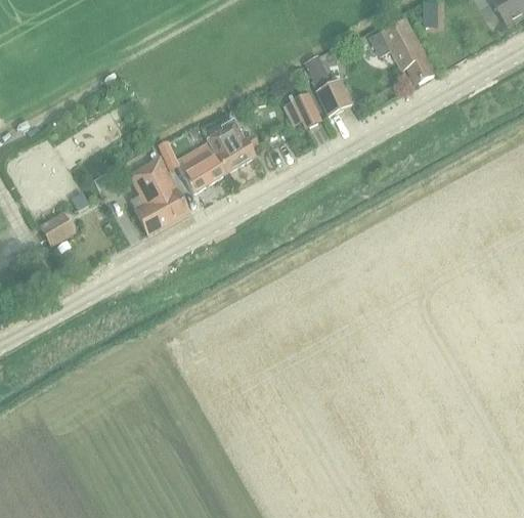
[(494,0),(508,23),(523,13),(523,0),(494,0)]
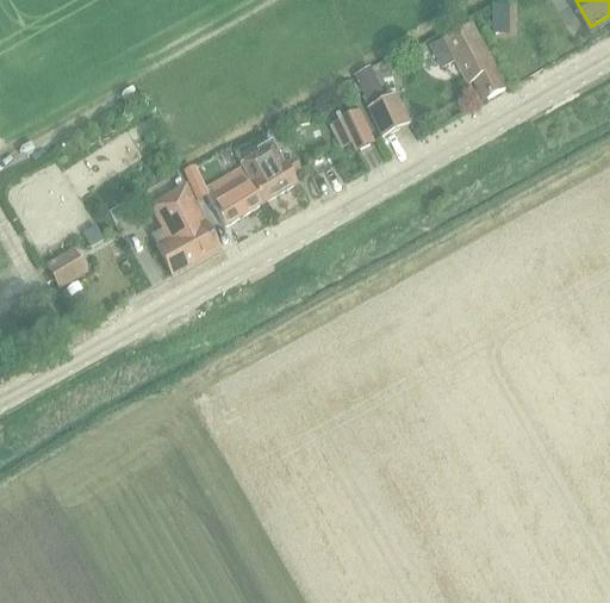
[(444,35),(430,43),(442,64),(456,57),(468,80),(474,76),(485,95),(506,85),(495,63),(472,20),(444,35)]
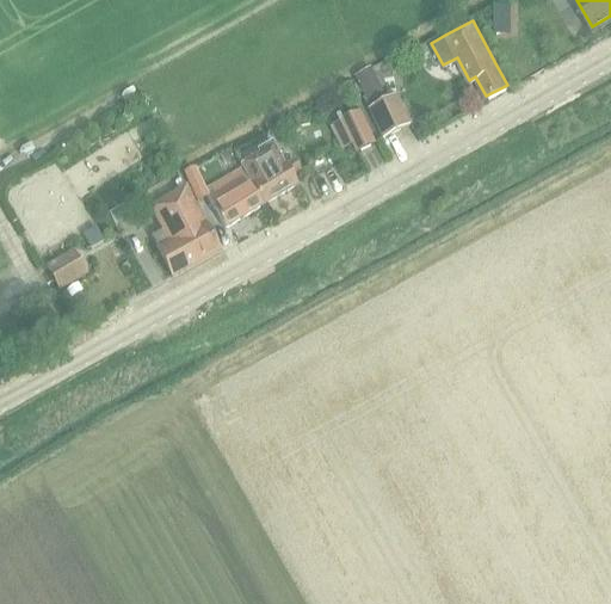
[(371,62),(356,71),(371,102),(386,93),(371,62)]
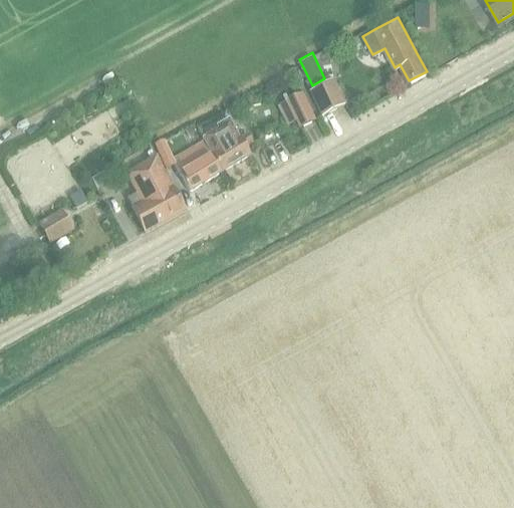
[(359,60),(333,73),(346,98),(372,85),(359,60)]
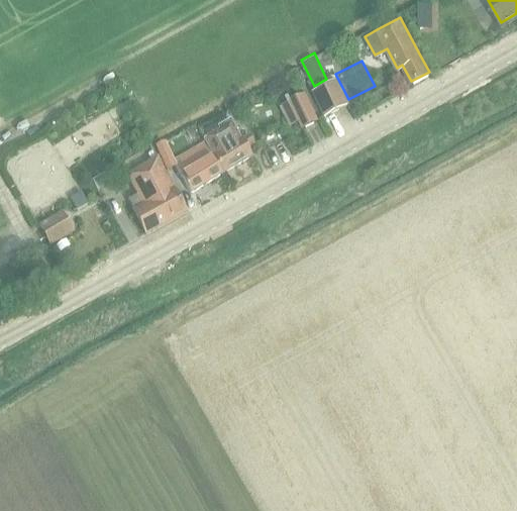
[(347,101),(336,77),(313,88),(325,112),(347,101)]
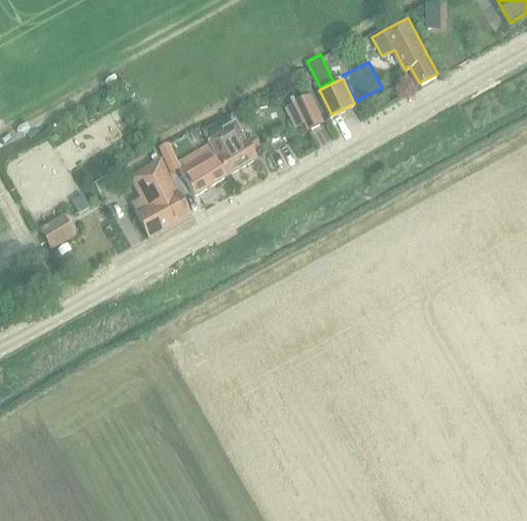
[(283,87),(261,105),(270,115),(292,97),(283,87)]
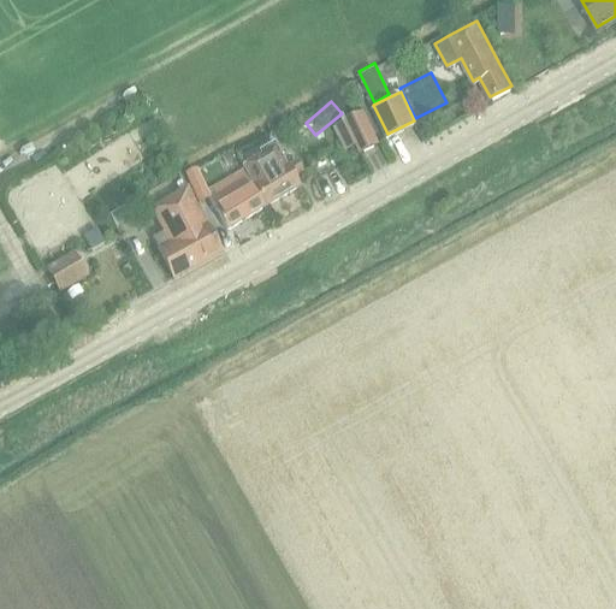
[(363,110),(345,117),(360,148),(378,140),(363,110)]
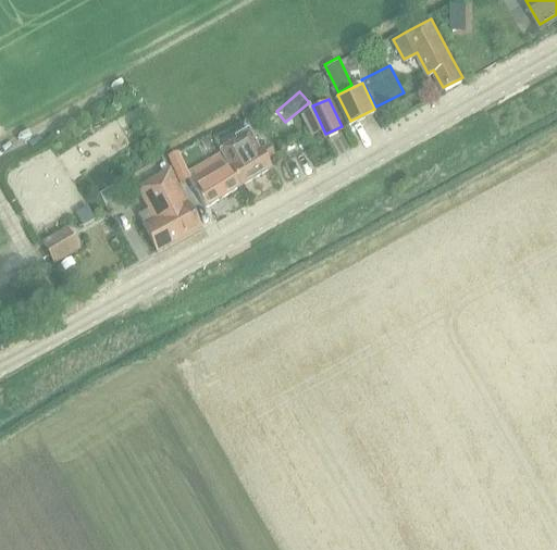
[(217,151),(236,185),(270,164),(264,155),(272,151),(267,141),(259,146),(247,125),(230,135),(232,138),(218,148),(219,150),(217,151)]
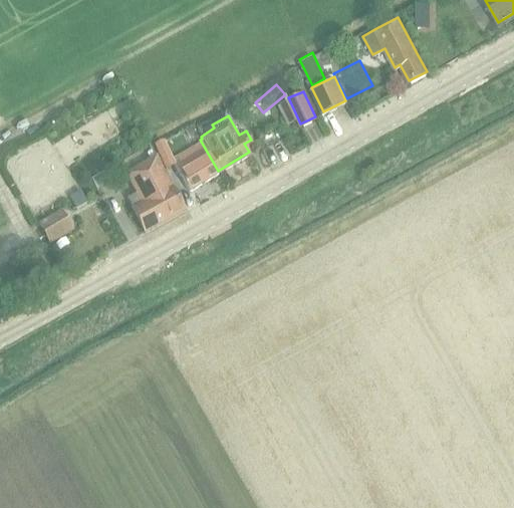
[(153,142),(152,143),(157,152),(167,147),(164,141),(162,138),(153,142)]
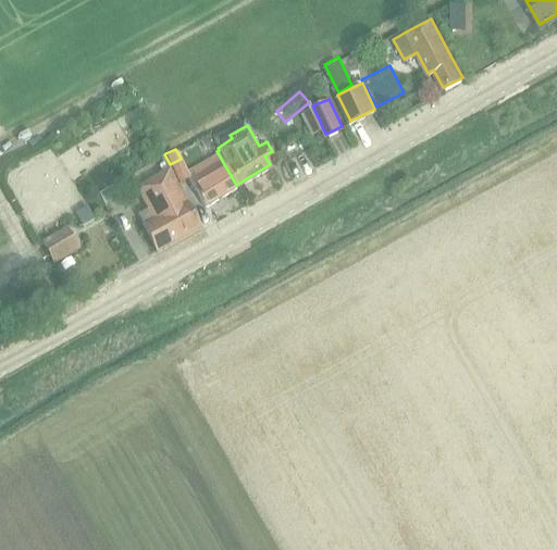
[(184,170),(194,185),(205,203),(236,185),(217,151),(184,170)]
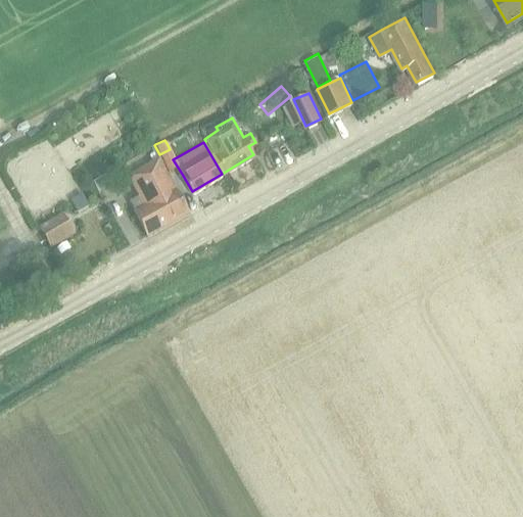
[(129,198),(137,214),(147,231),(186,209),(177,192),(157,158),(129,174),(139,192),(129,198)]
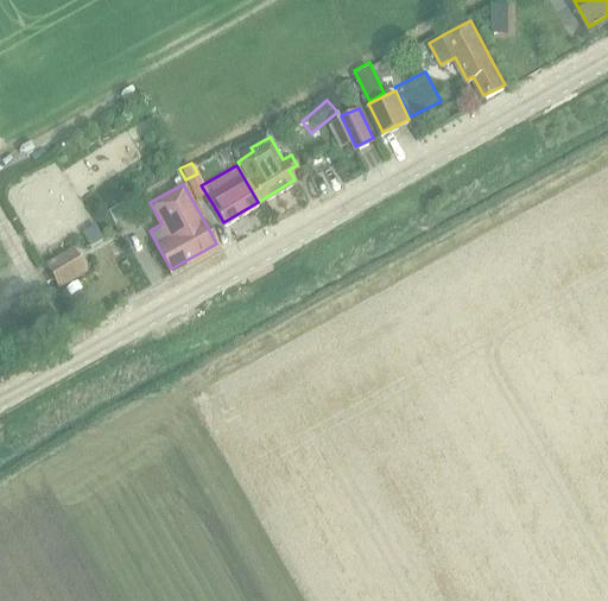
[(70,242),(81,269),(111,255),(100,229),(70,242)]
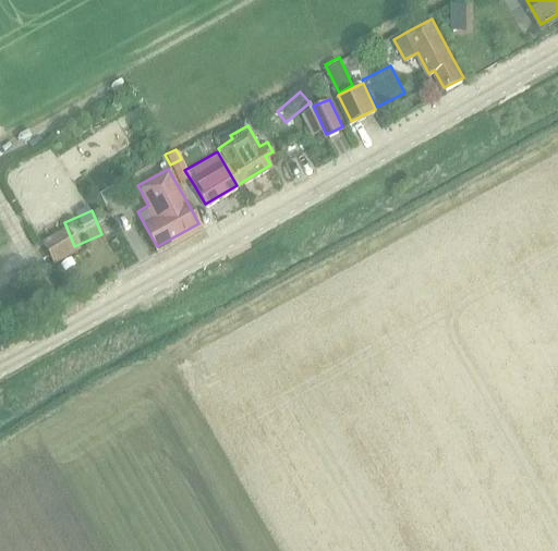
[(49,271),(41,276),(46,284),(55,280),(49,271)]
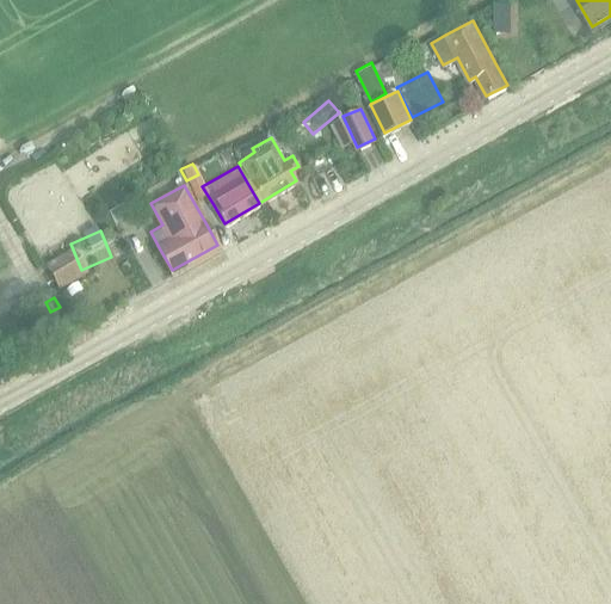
[(0,314),(0,346),(26,333),(13,308),(0,314)]
